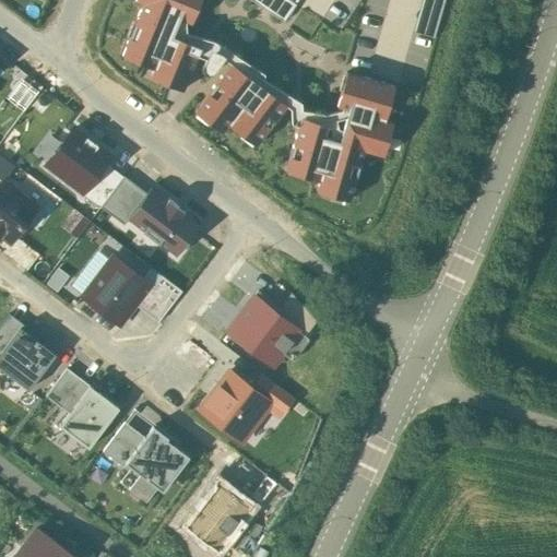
[(186,91),(203,48),(175,36),(181,20),(193,24),(202,0),(137,0),(137,1),(145,4),(123,57),(156,70),(153,78),(186,91)]
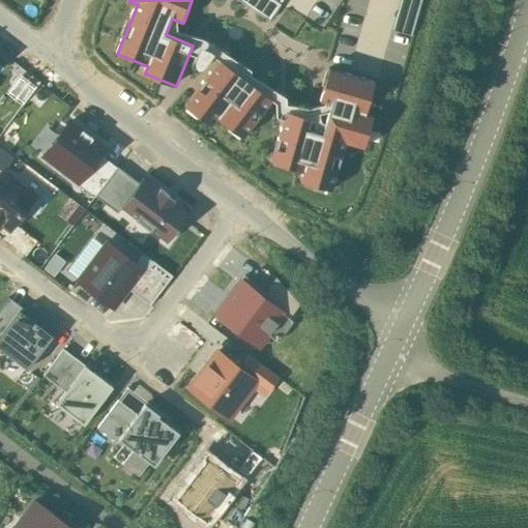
[(239,0),(270,21),(285,0),(239,0)]
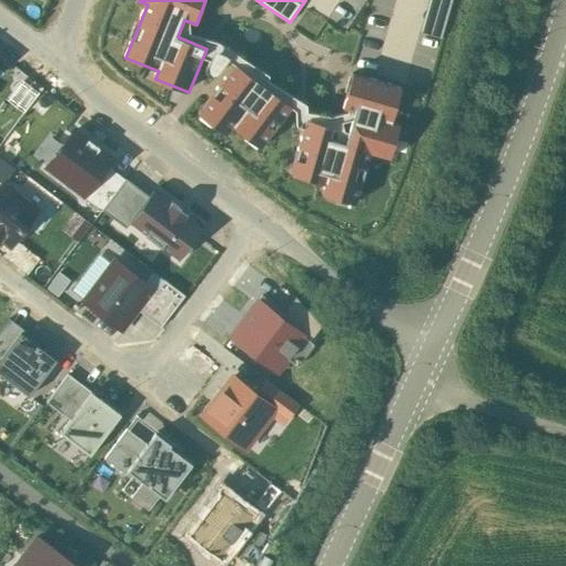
[(453,0),(431,0),(422,33),(443,39),(453,0)]
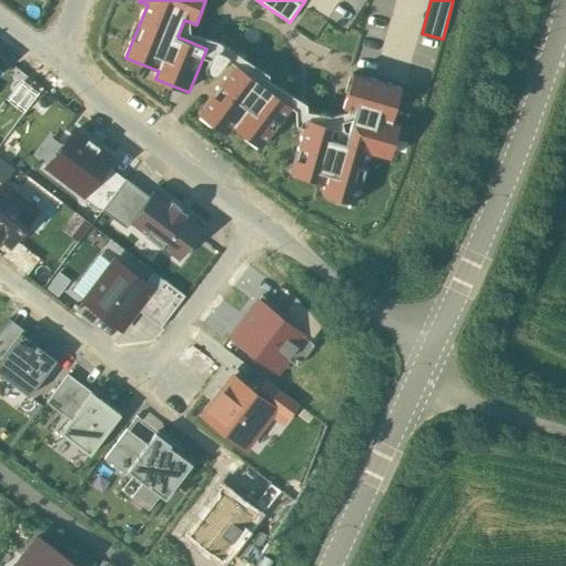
[(251,76),(236,66),(200,114),(228,135),(234,128),(262,149),(293,108),(279,98),(275,102),(248,81),(251,76)]
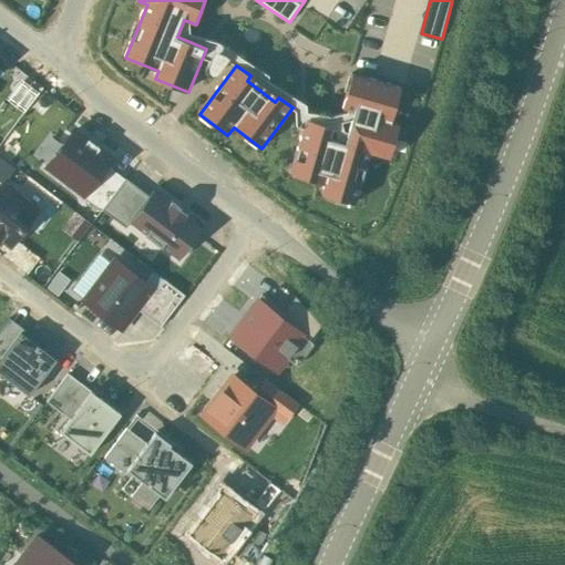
[(322,195),(357,204),(371,154),(390,160),(400,125),(392,123),(402,89),(353,74),(343,109),(355,112),(346,144),(321,136),(322,131),(306,125),(291,174),(326,184),(322,195)]
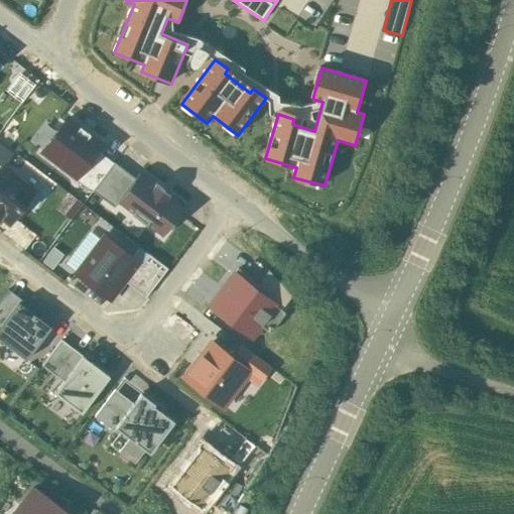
[(100,145),(70,122),(46,152),(77,175),(96,150),(100,145)]
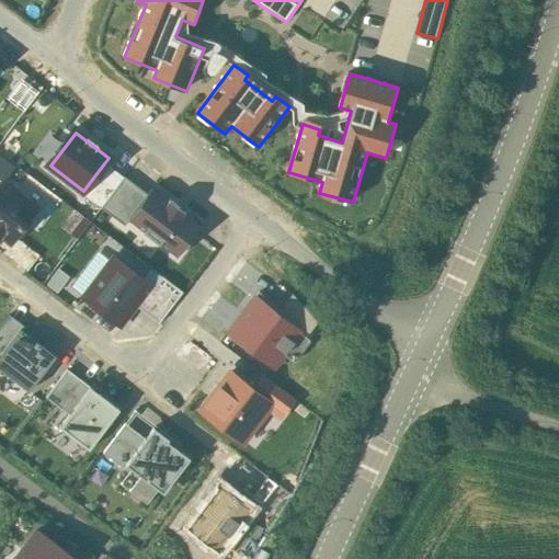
[(125,180),(104,163),(83,191),(81,193),(102,209),(103,209),(125,180)]
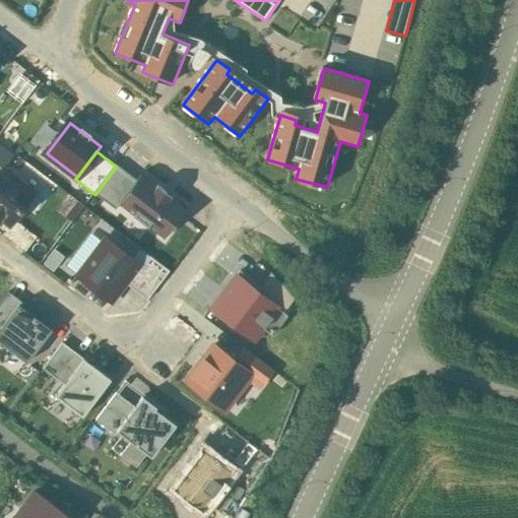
[(117,210),(120,205),(138,181),(117,165),(116,167),(95,194),(117,210)]
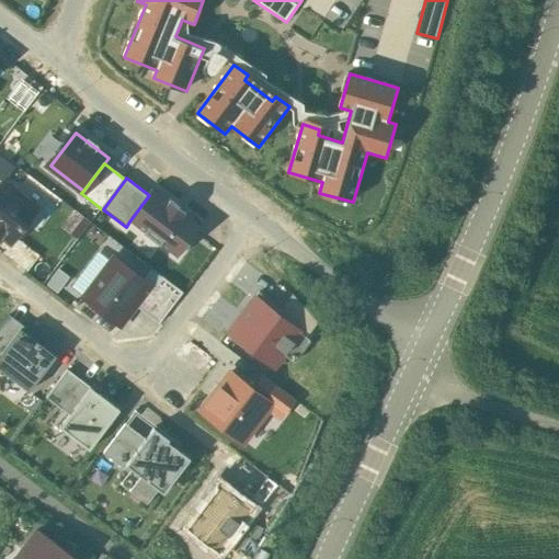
[(38,209),(4,184),(0,191),(0,235),(12,244),(38,209)]
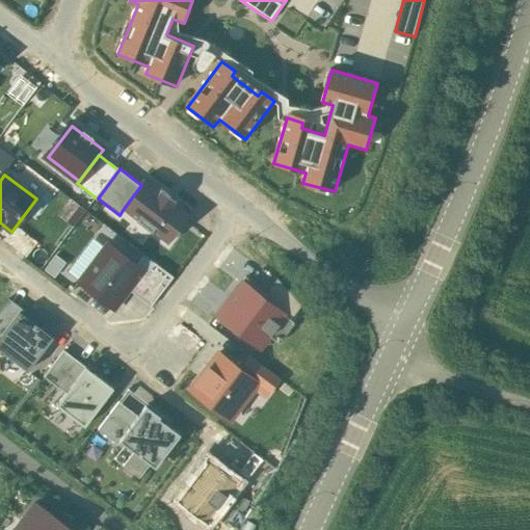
[(192,214),(146,180),(141,185),(123,210),(169,245),(192,214)]
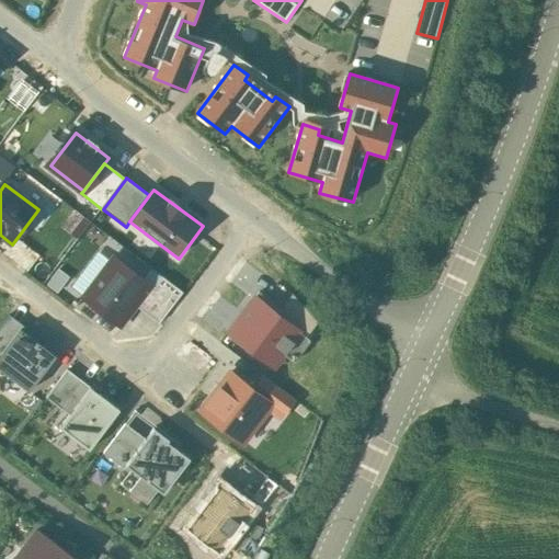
[(83,301),(122,329),(138,307),(153,286),(115,258),(83,301)]
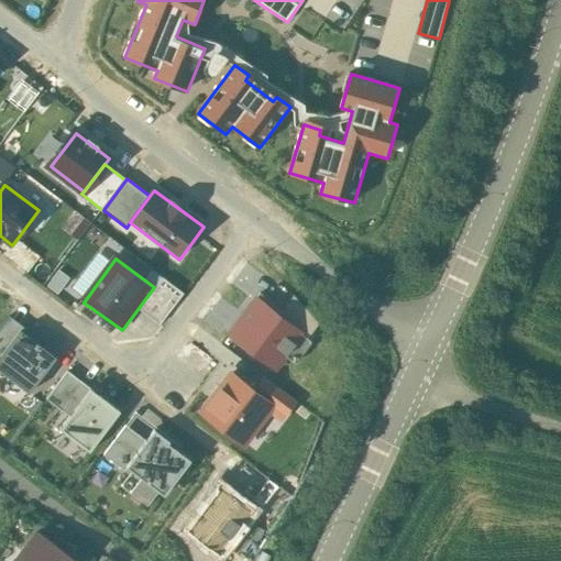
[(156,289),(154,287),(139,308),(162,326),(185,295),(164,279),(156,289)]
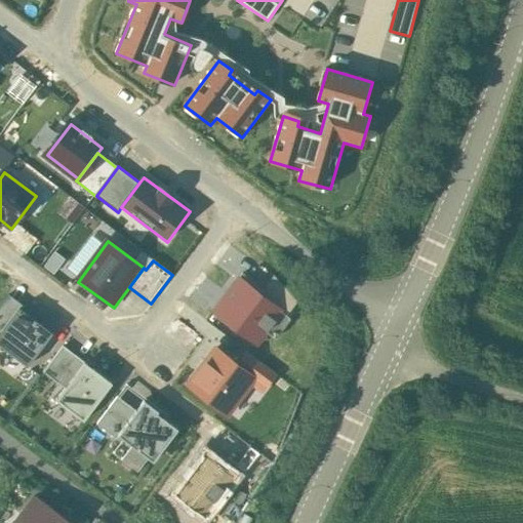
[(225,300),(215,312),(258,344),(283,311),(267,299),(271,294),(244,274),(234,287),(236,289),(227,302),(225,300)]
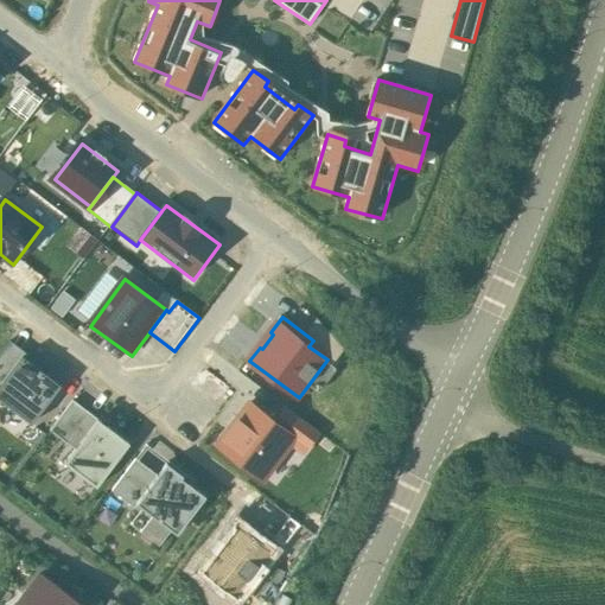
[(0,357),(0,386),(1,387),(24,357),(49,376),(51,371),(12,343),(0,357)]
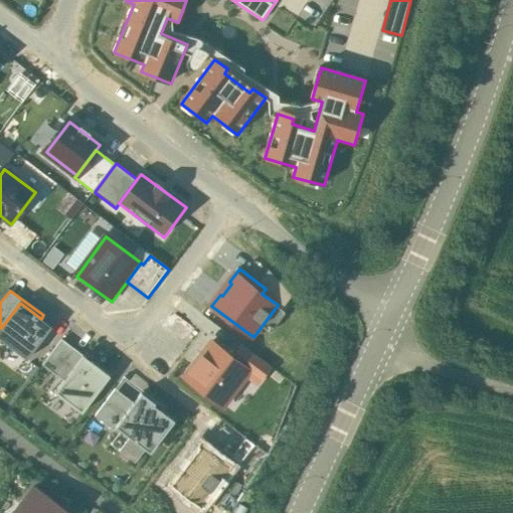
[(41,319),(20,303),(1,328),(0,329),(0,339),(28,361),(53,328),(41,319)]
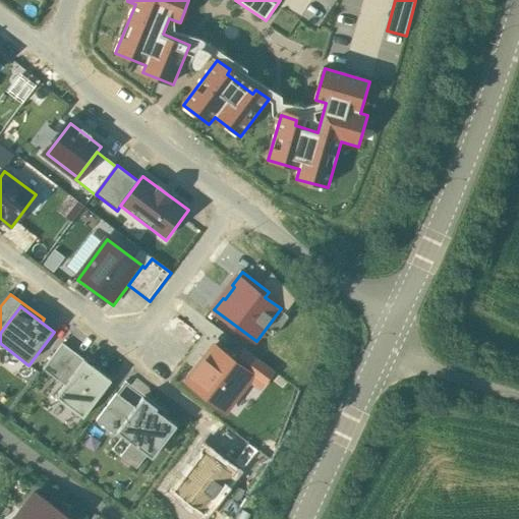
[(44,370),(65,386),(85,360),(64,344),(44,370)]
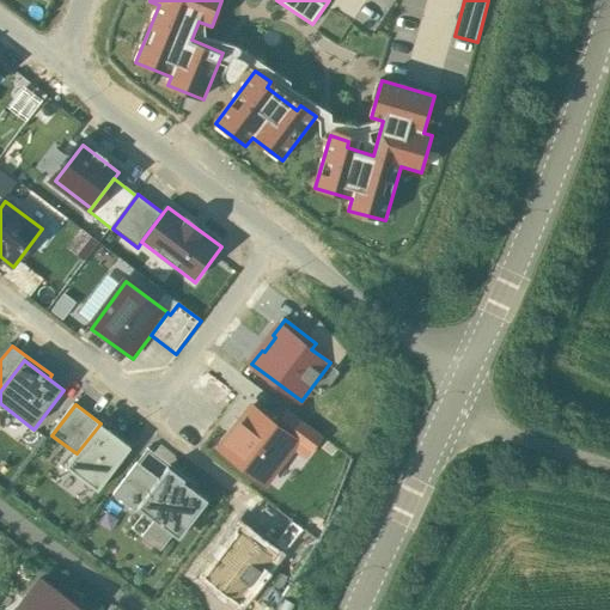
[(298,440),(254,407),(224,450),(268,482),(298,440)]
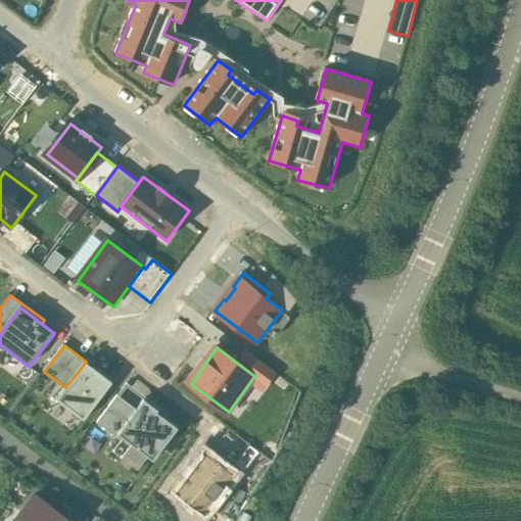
[(113,382),(86,362),(65,387),(57,399),(85,420),(113,382)]
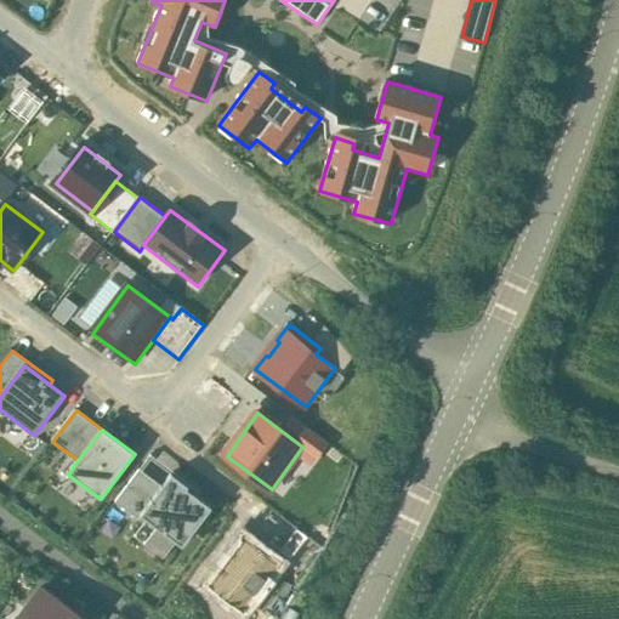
[(141,516),(163,487),(141,470),(117,503),(140,521),(142,517),(141,516)]
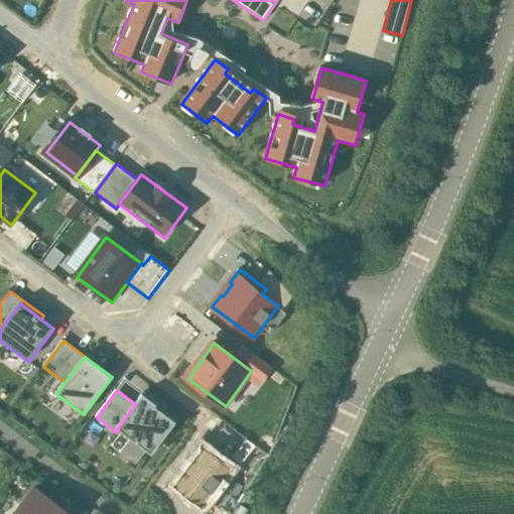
[(157,405),(143,394),(135,404),(117,428),(118,429),(152,455),(176,422),(155,407),(157,405)]
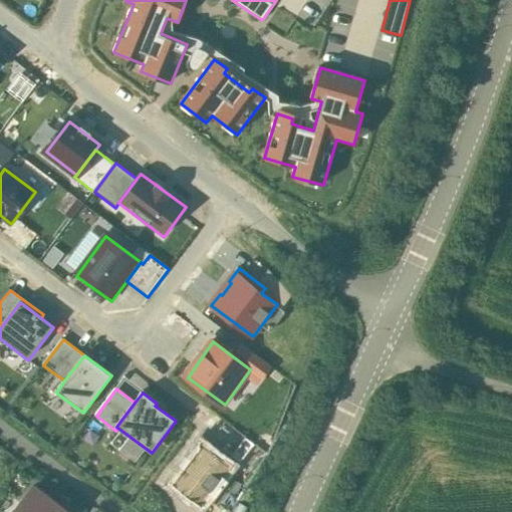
[(202,505),(232,467),(203,444),(173,481),(202,505)]
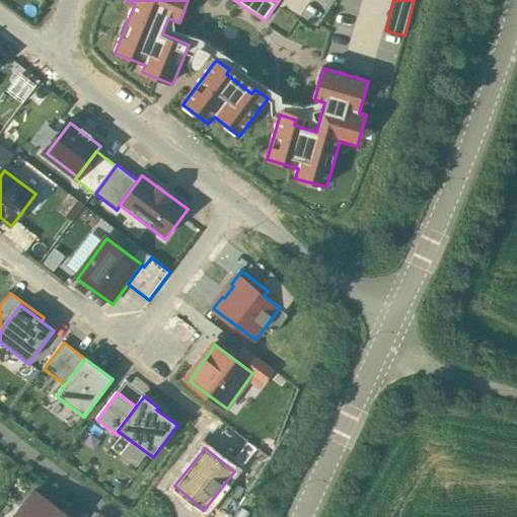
[(68,516),(34,492),(15,516),(68,516)]
